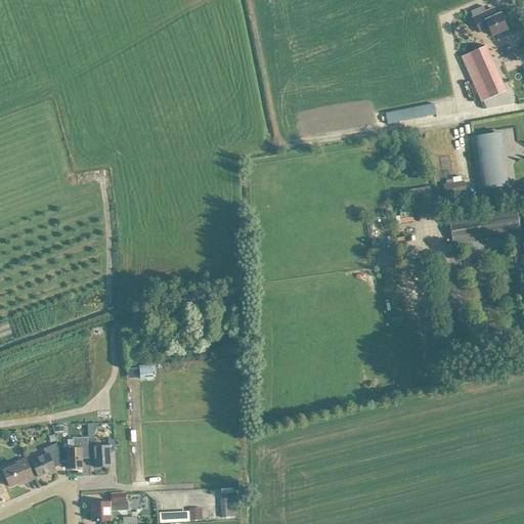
[(476,9),(470,11),(473,17),(480,33),(488,29),(491,36),(497,33),(507,29),(500,14),(496,15),(493,8),(486,12),(479,15),(476,9)]
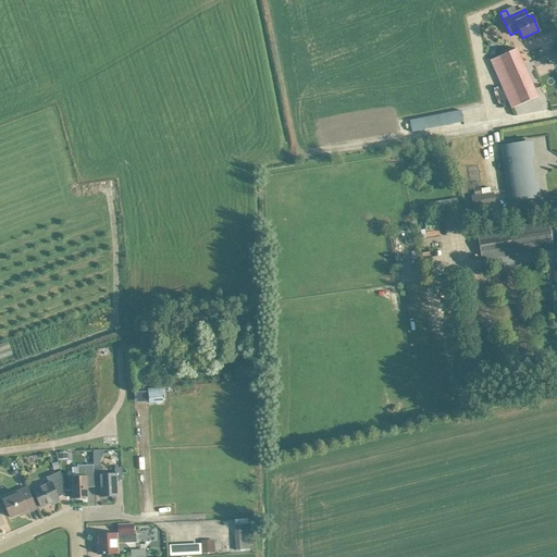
[(517,49),(490,61),(511,109),(537,97),(517,49)]
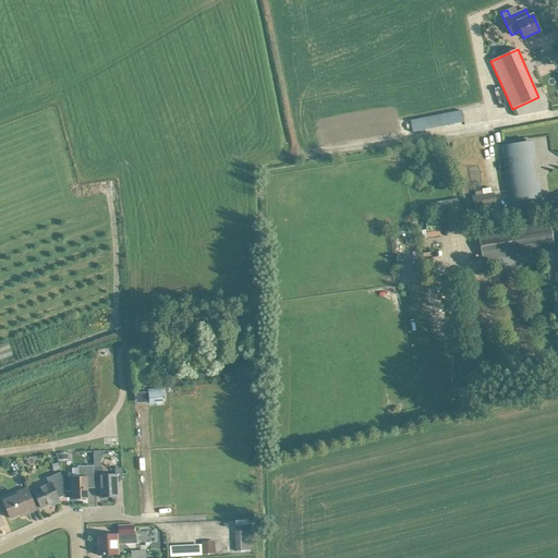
[(462,111),(451,113),(453,123),(464,121),(462,111)]
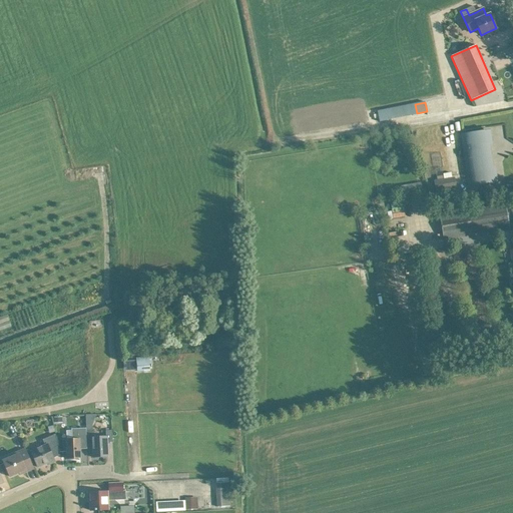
[(487,130),(461,134),(468,186),(495,182),(492,167),(489,145),(487,130)]
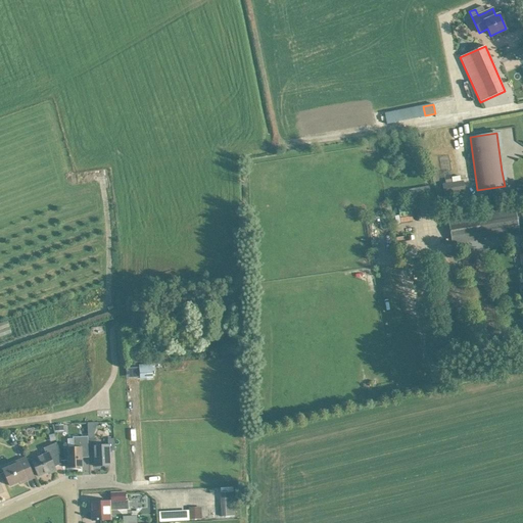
[(453,183),(441,184),(443,195),(465,192),(463,181),(461,181),(460,176),(452,178),(452,179),(453,183)]
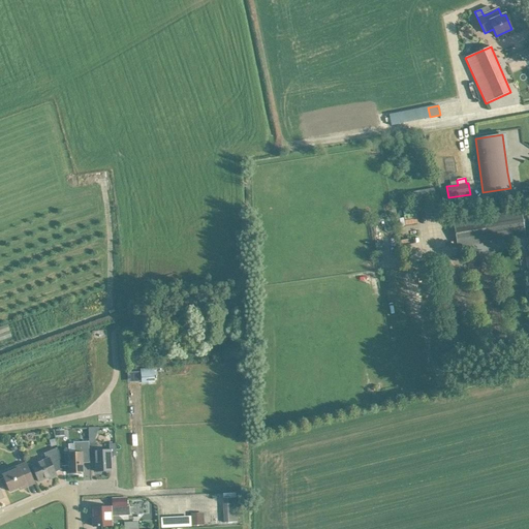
[(414,205),(436,200),(434,187),(412,191),(414,205)]
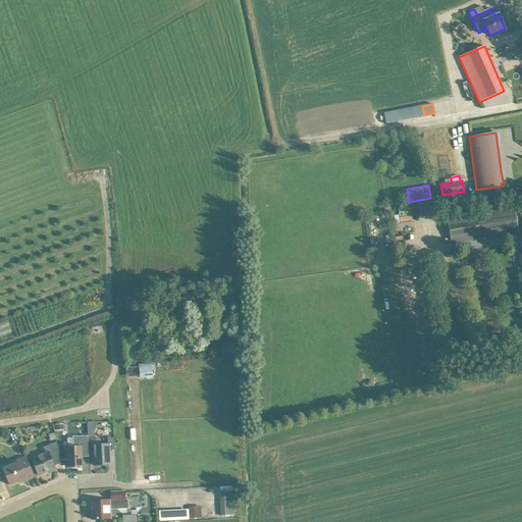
[(404,202),(405,218),(417,217),(417,210),(415,210),(415,202),(404,202)]
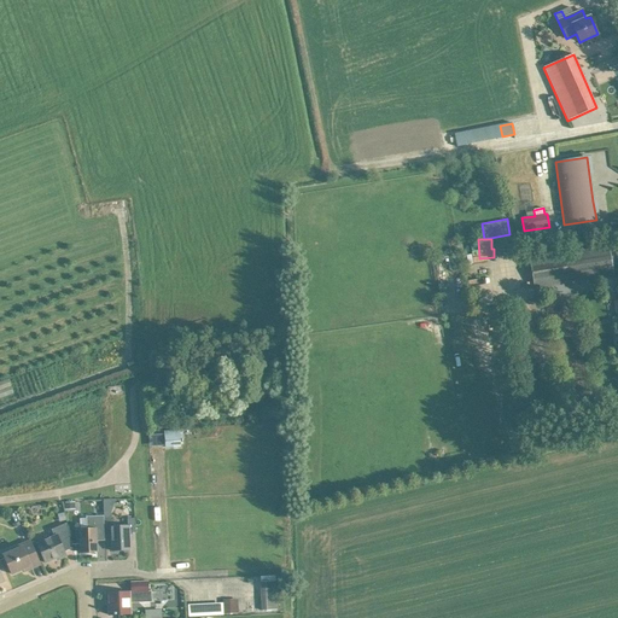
[(610,245),(531,257),(535,286),(614,274),(610,245)]
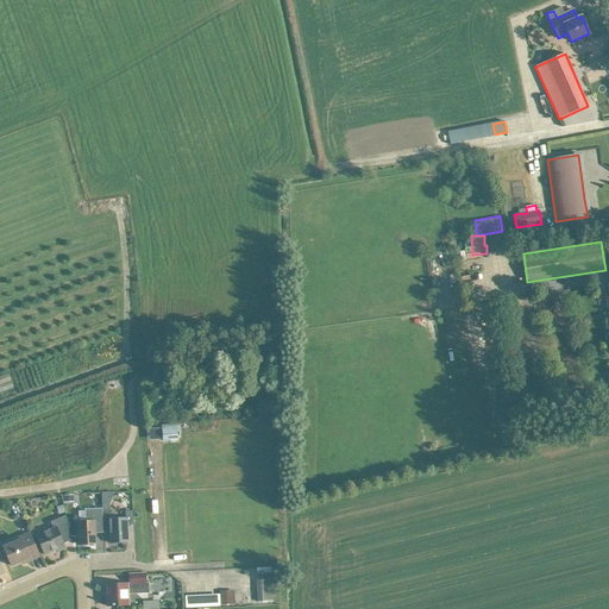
[(149,315),(161,315),(161,306),(149,306),(149,315)]
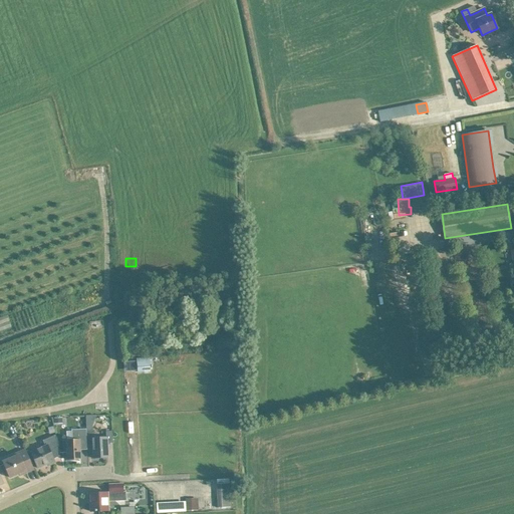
[(150,360),(136,360),(137,363),(137,373),(137,374),(150,373),(150,360)]
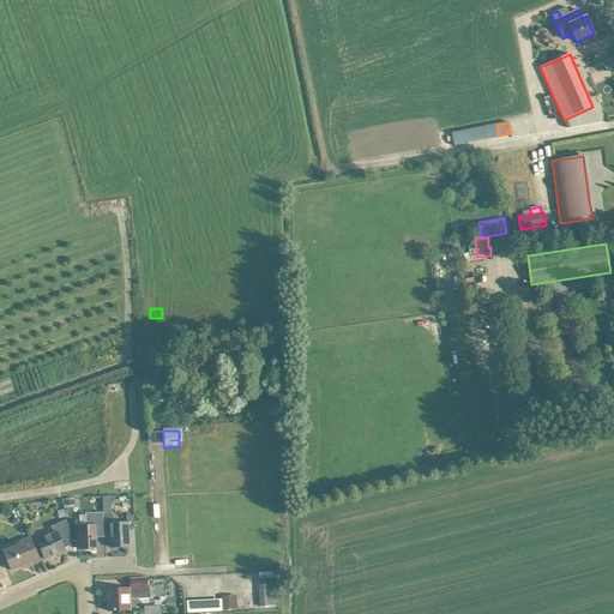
[(122,492),(124,507),(140,506),(139,492),(122,492)]
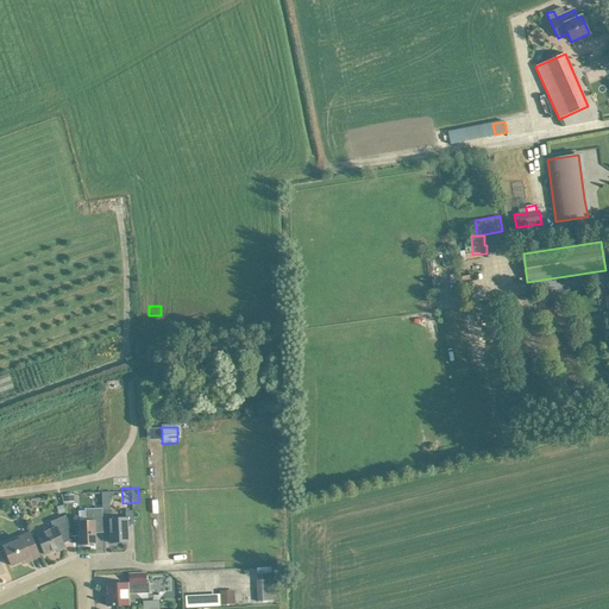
[(80,533),(80,545),(95,544),(94,528),(102,527),(102,515),(102,508),(85,509),(86,522),(79,522),(80,533)]
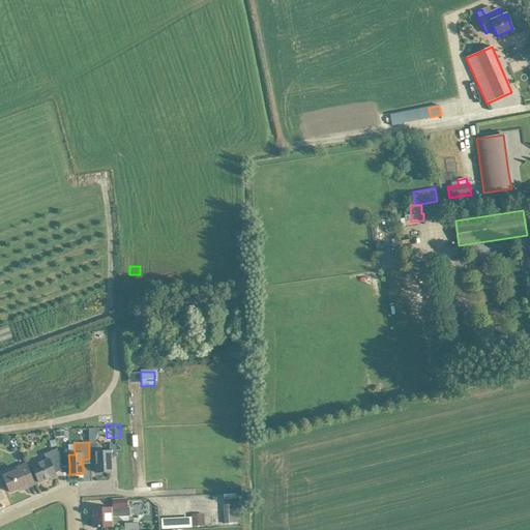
[(110,462),(110,458),(116,457),(116,444),(109,445),(110,451),(95,452),(95,463),(96,473),(111,472),(110,462)]
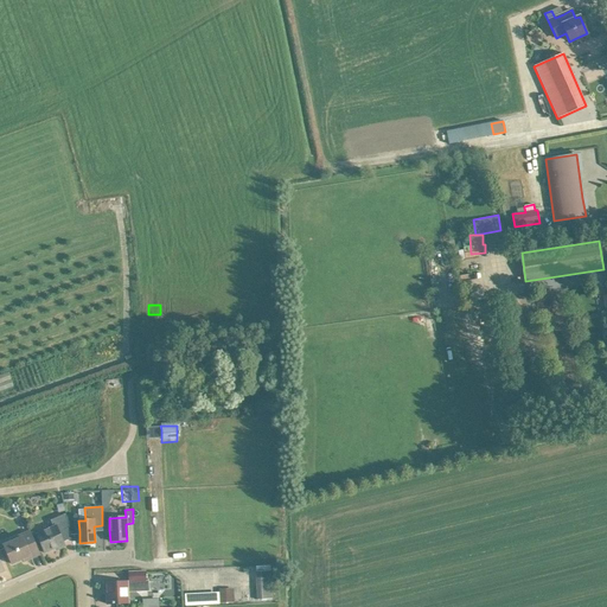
[(68,524),(65,513),(50,521),(53,526),(37,534),(44,553),(64,544),(63,542),(71,538),(68,524)]
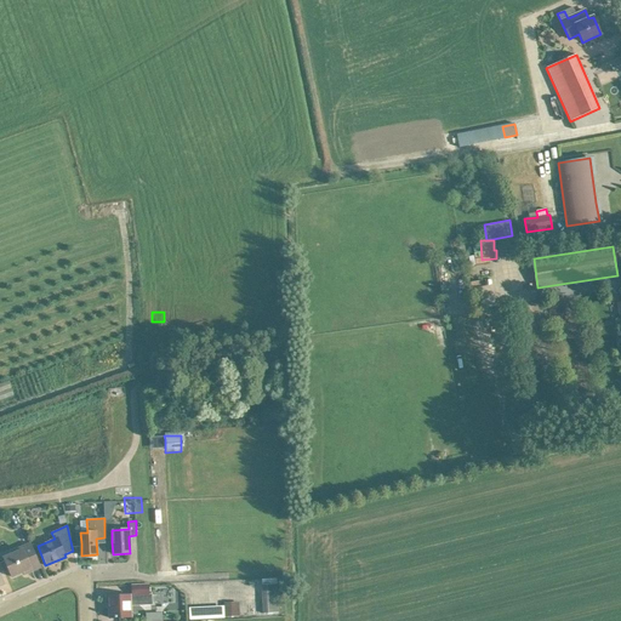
[(12,577),(30,569),(32,571),(41,568),(30,543),(11,552),(12,554),(4,558),(12,577)]
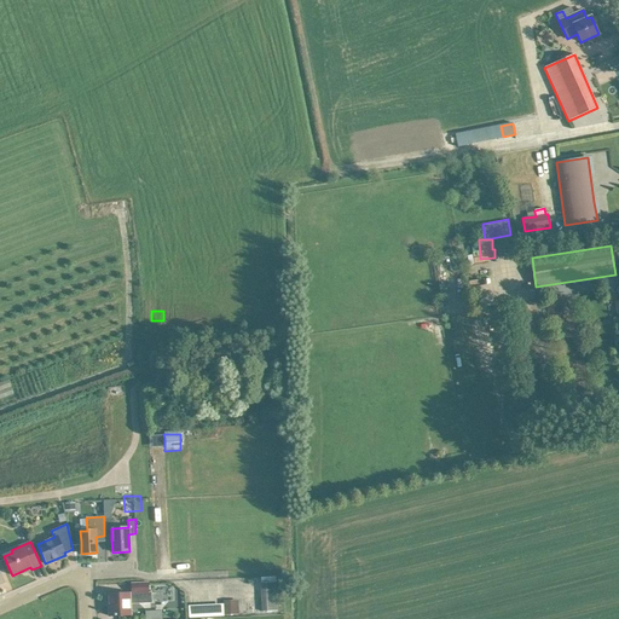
[(261,577),(262,612),(278,611),(277,582),(276,582),(276,577),(261,577)]
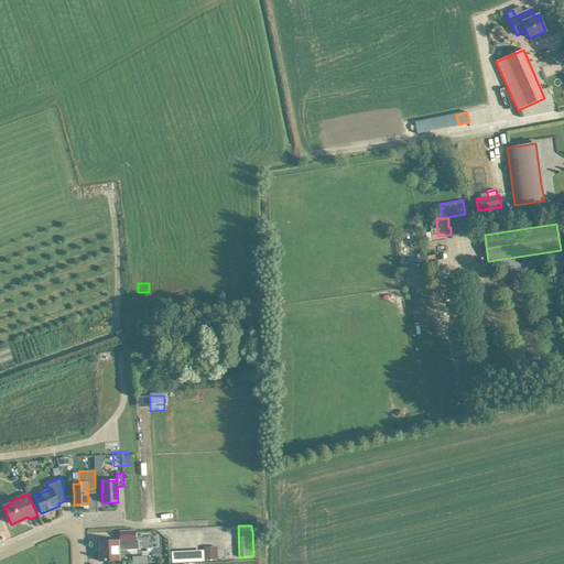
[(118,541),(98,542),(99,562),(110,561),(119,561),(118,552),(118,550),(138,549),(138,540),(136,540),(136,532),(136,531),(120,532),(120,541),(118,541)]
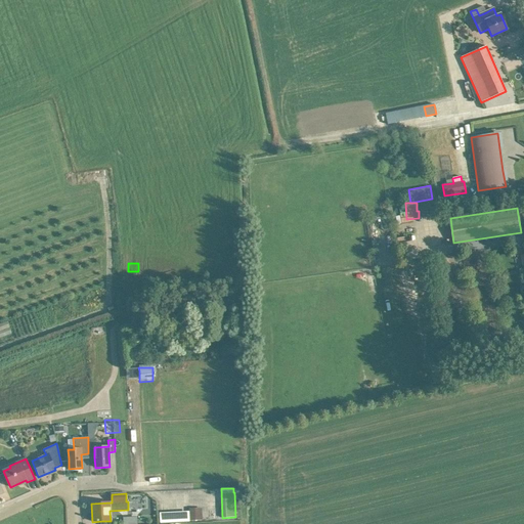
[(202,512),(188,513),(189,521),(202,520),(202,512)]
